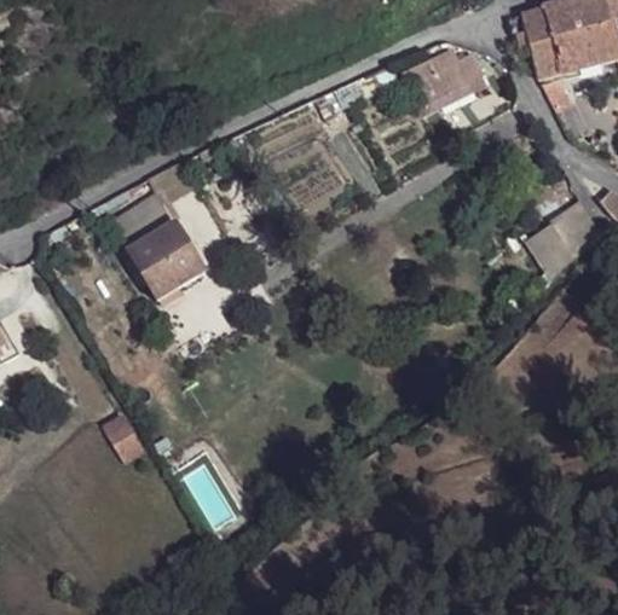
[(587,0),(578,3),(596,68),(617,61),(617,50),(611,22),(617,19),(617,0),(587,0)]
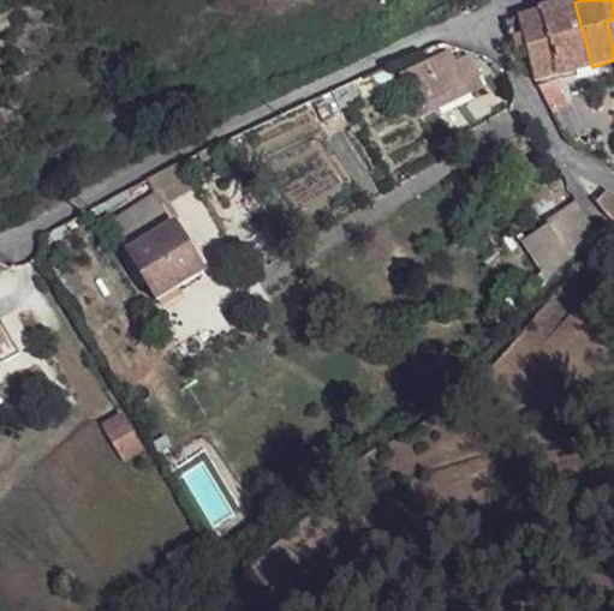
[(592,67),(574,3),(505,21),(508,37),(522,34),(535,81),(548,78),(592,67)]
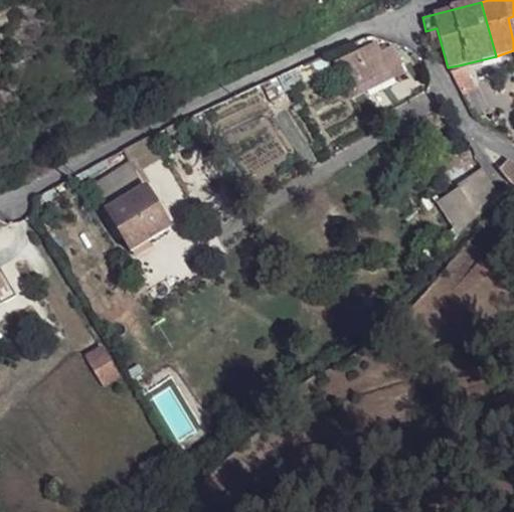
[(337,66),(353,99),(405,72),(402,63),(409,60),(400,43),(381,52),(378,45),(337,66)]
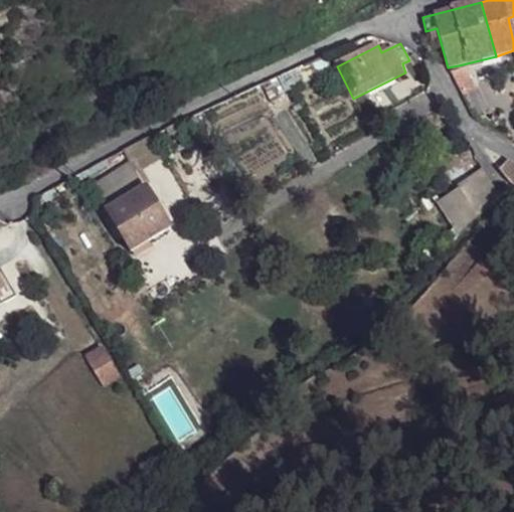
[(448,67),(454,82),(463,77),(459,65),(448,67)]
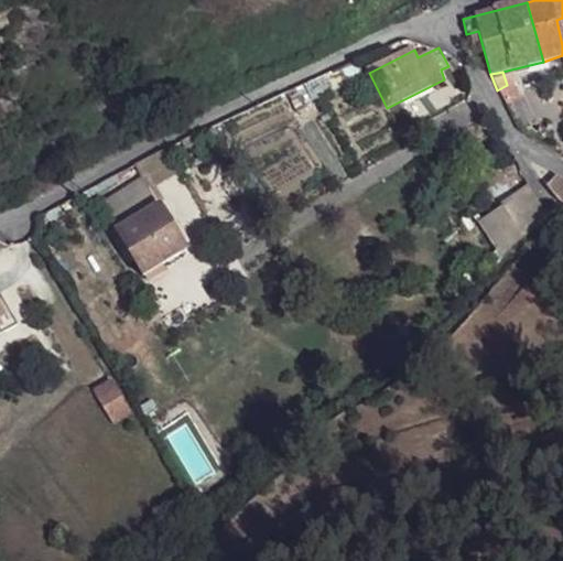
[(306,82),(289,88),(298,106),(314,97),(306,82)]
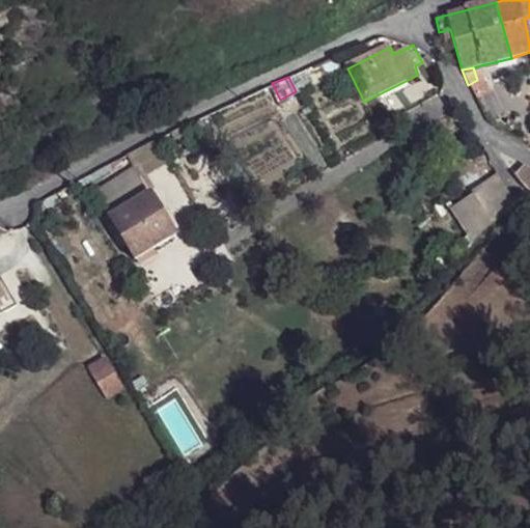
[(468,85),(473,96),(483,92),(477,80),(468,85)]
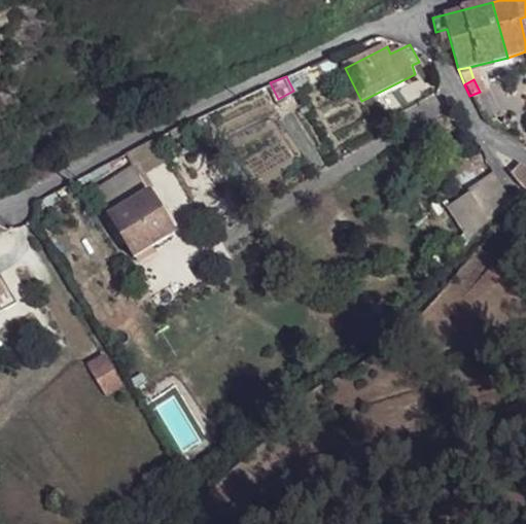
[(525,169),(518,164),(510,172),(523,187),(525,188),(525,169)]
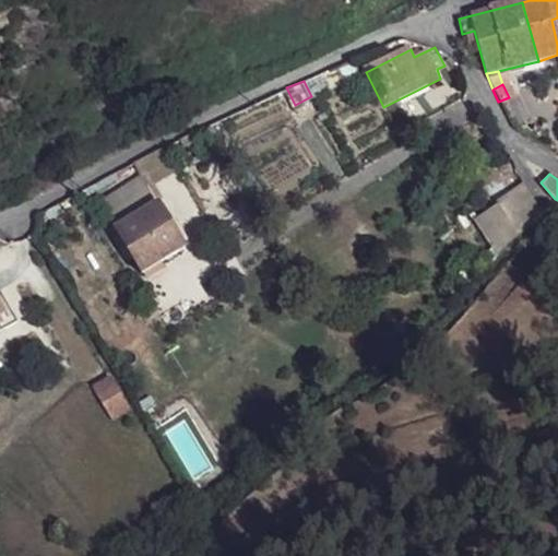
[(144,267),(187,243),(171,214),(152,180),(109,205),(144,267)]
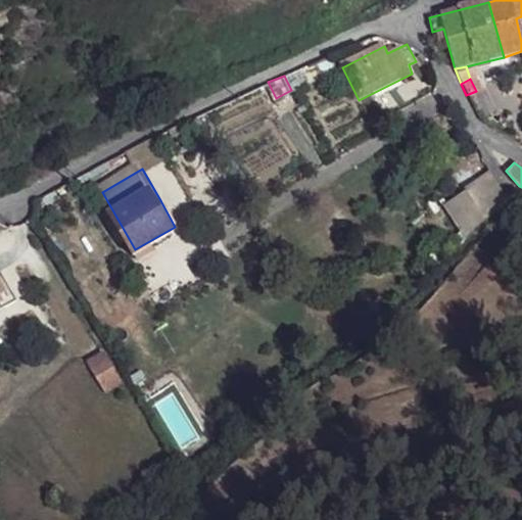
[(483,215),(502,201),(485,180),(467,192),(483,215)]
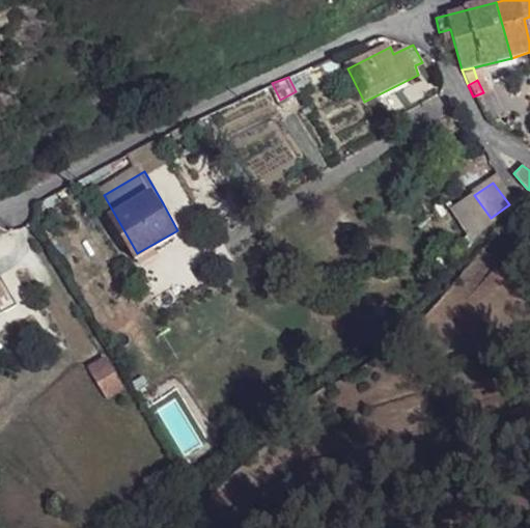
[(0,275),(0,300),(1,300),(10,296),(0,275)]
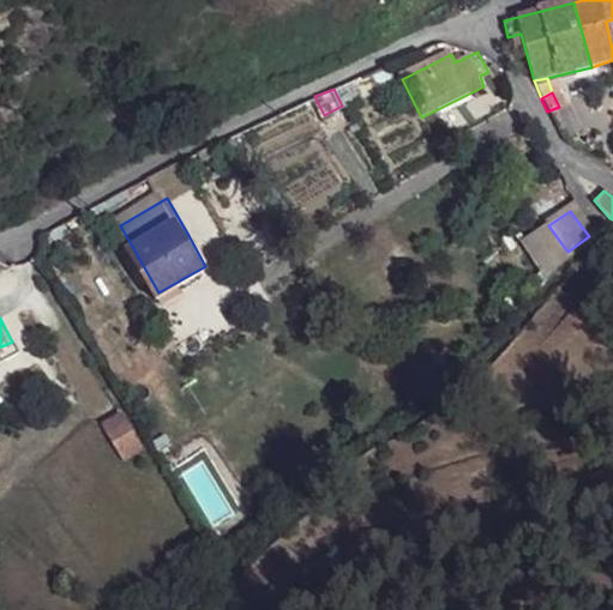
[(128,408),(109,420),(127,452),(148,441),(128,408)]
